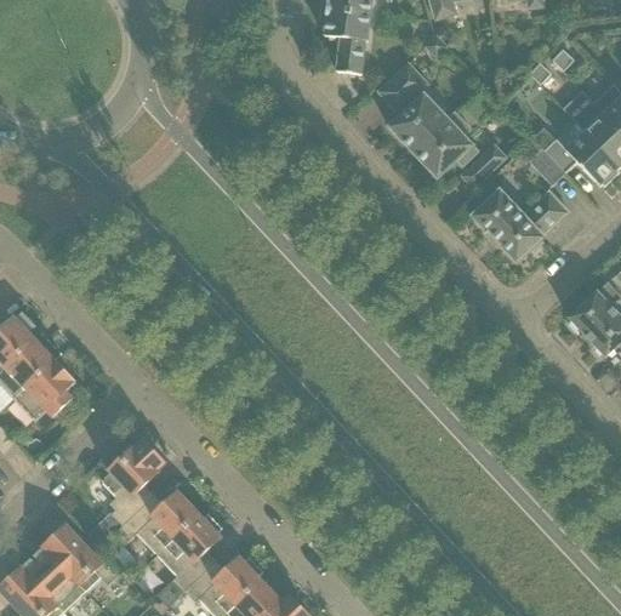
[(322,7),(320,15),(326,16),(326,17),(328,17),(325,34),(341,36),(337,70),(362,73),(364,50),(365,40),(368,40),(370,13),(371,0),(328,0),(323,0),(322,7)]
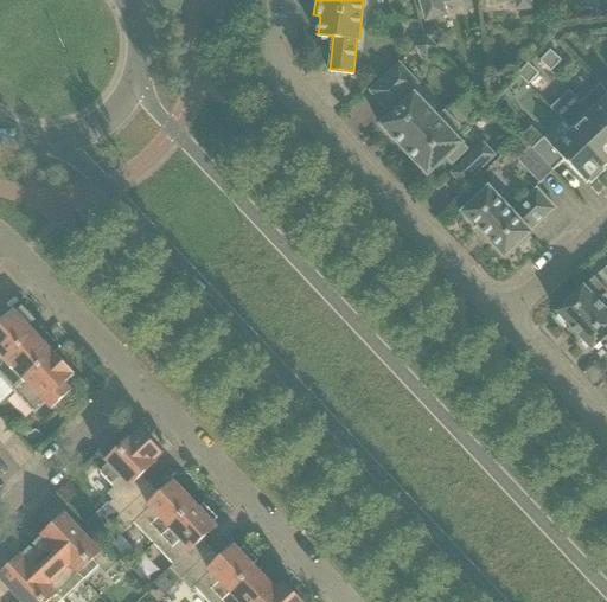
[(420,0),(426,18),(446,12),(442,0),(420,0)]
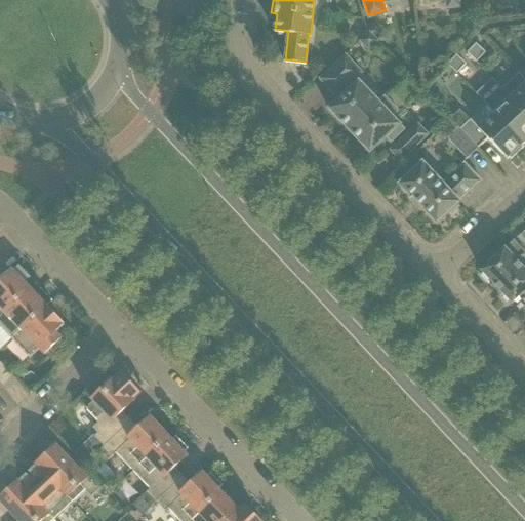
[(477,58),(485,49),(476,41),(468,49),(477,58)]
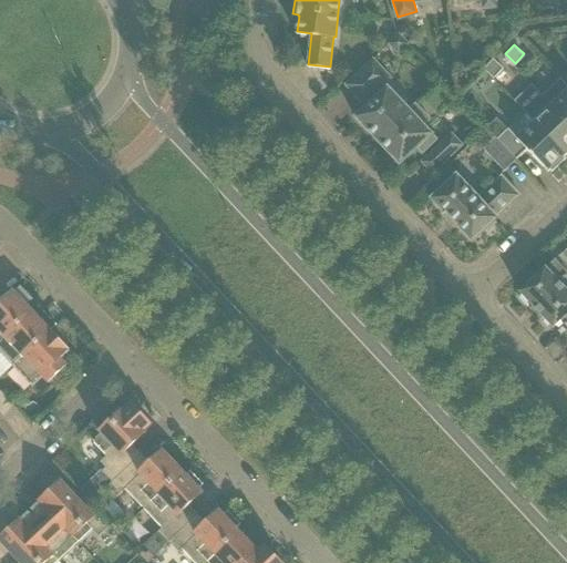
[(377,137),(409,108),(384,81),(391,75),(373,55),(346,82),(367,104),(356,115),(377,137)]
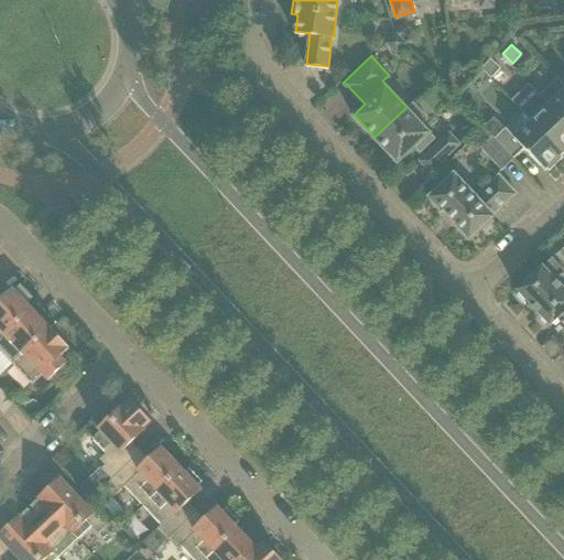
[(481,66),(491,75),(500,65),(490,56),(481,66)]
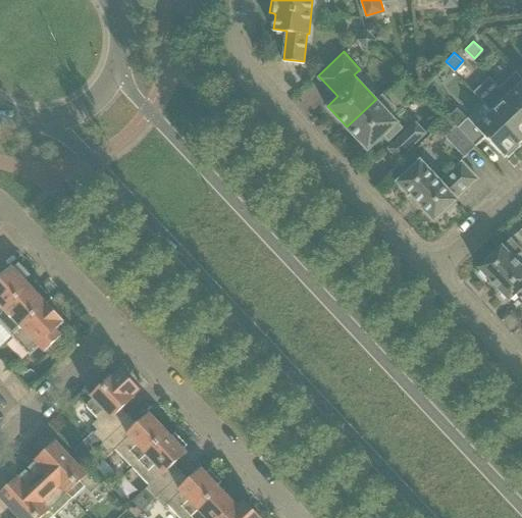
[(521,75),(516,69),(500,85),(508,94),(521,109),(521,75)]
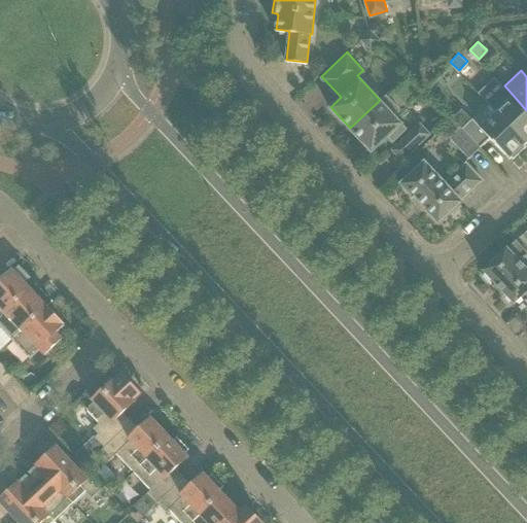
[(526,139),(526,110),(513,95),(504,85),(488,101),(496,110),(525,141),(526,139)]
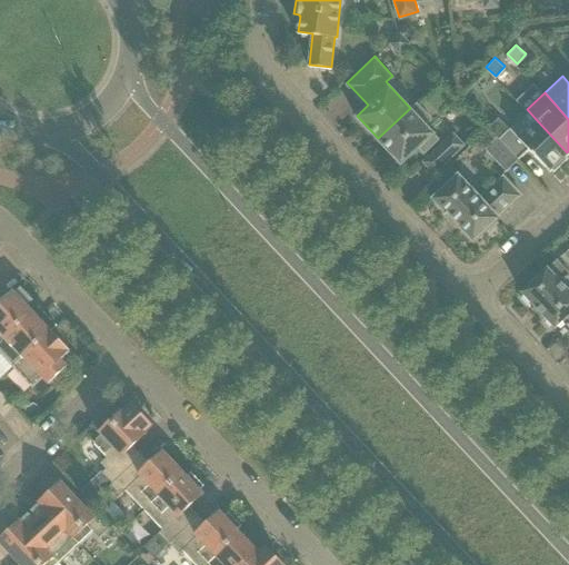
[(417,101),(410,108),(378,138),(401,162),(419,146),(423,150),(438,137),(425,122),(431,117),(417,101)]
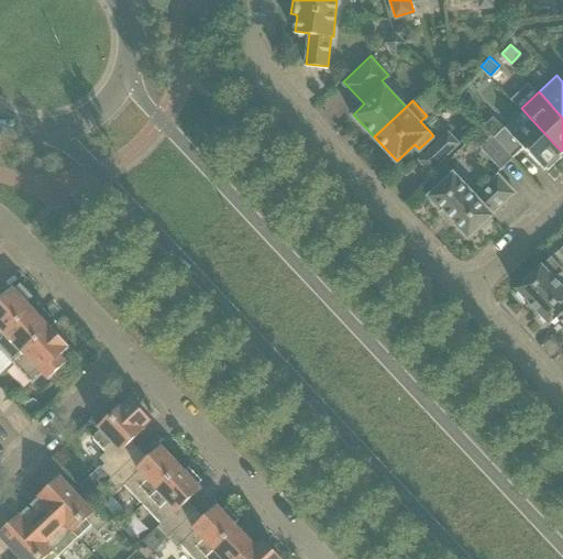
[(561,151),(530,118),(512,134),(505,125),(494,135),(512,155),(523,146),(543,167),(547,165),(548,166),(547,166),(548,167),(562,154),(561,153),(560,154),(559,153),(561,151)]
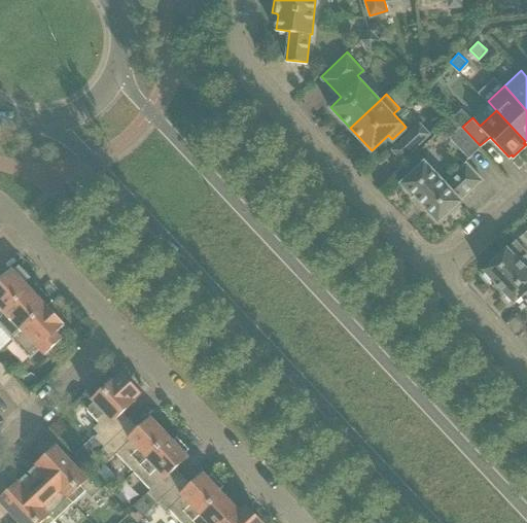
[(480,145),(462,127),(460,125),(449,135),(455,141),(468,157),(480,145)]
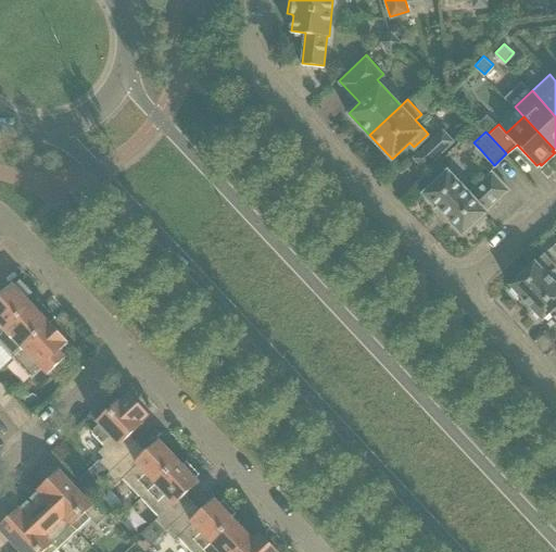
[(414,157),(424,167),(443,149),(432,138),(414,157)]
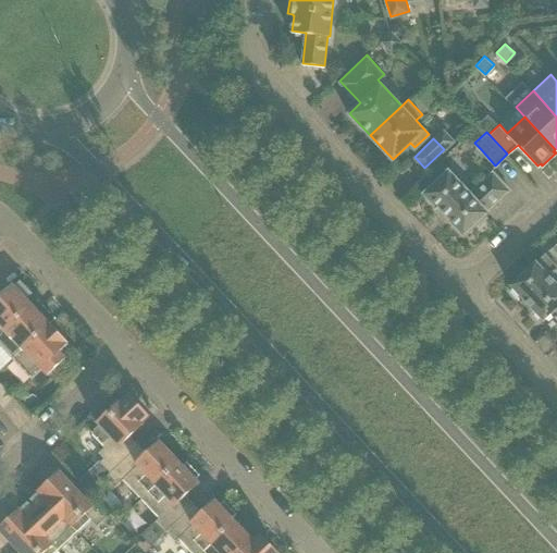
[(487,217),(485,214),(489,212),(487,211),(510,189),(495,173),(493,170),(470,192),(460,182),(465,177),(454,166),(449,170),(448,169),(440,177),(423,193),(438,208),(437,209),(448,221),(449,220),(463,235),(478,222),(480,223),(487,217)]
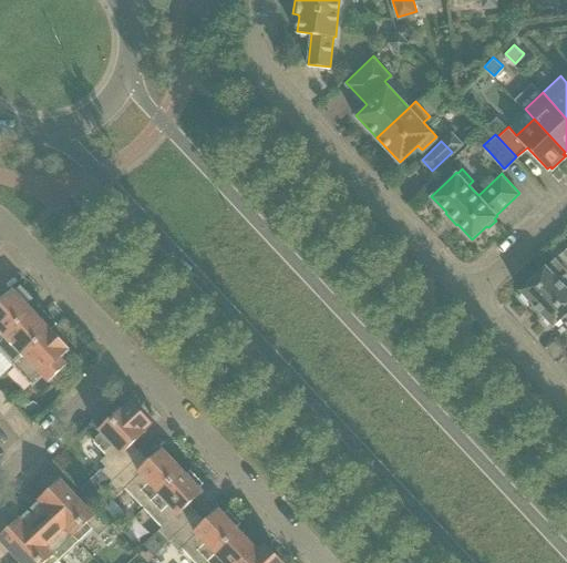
[(566,287),(559,279),(566,272),(566,268),(555,256),(519,289),(533,303),(531,305),(542,317),(544,315),(553,325),(566,310),(566,287)]
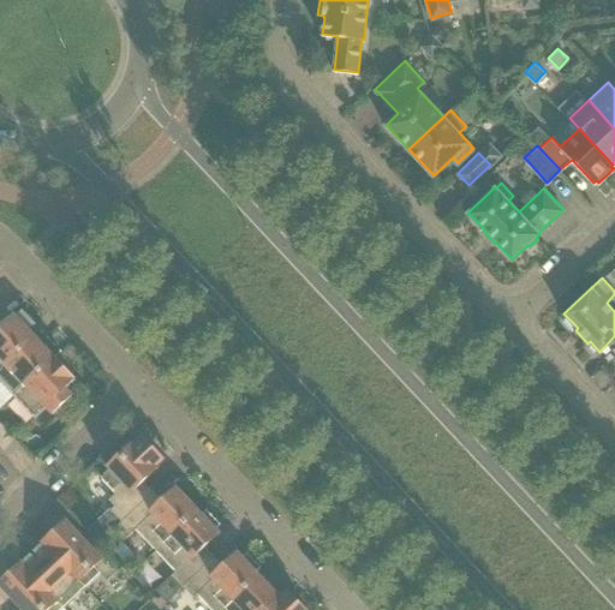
[(0,326),(0,366),(35,334),(15,312),(0,326)]
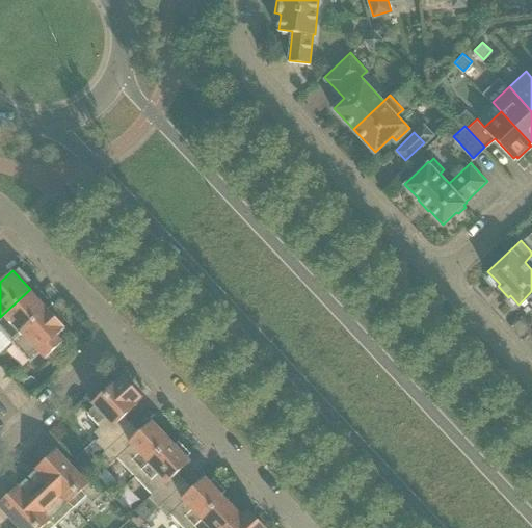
[(48,308),(30,289),(0,317),(0,326),(12,341),(48,308)]
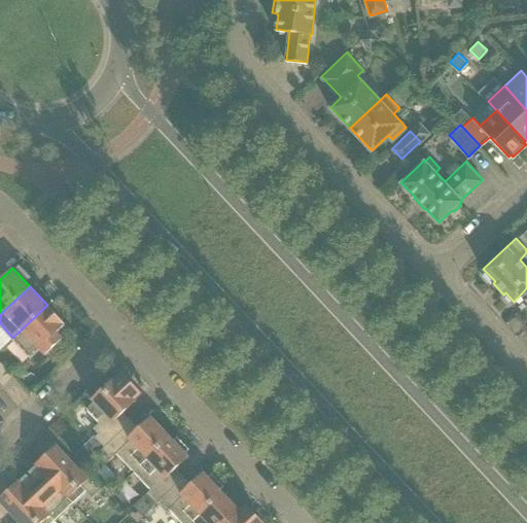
[(65,323),(47,305),(12,338),(30,356),(39,347),(45,353),(62,338),(56,332),(65,323)]
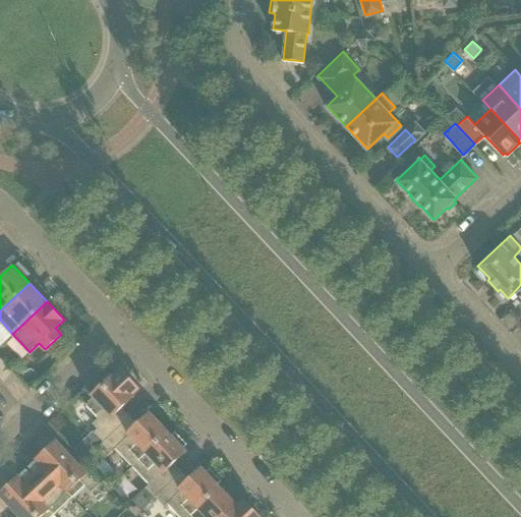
[(0,355),(0,376),(3,380),(13,370),(0,355)]
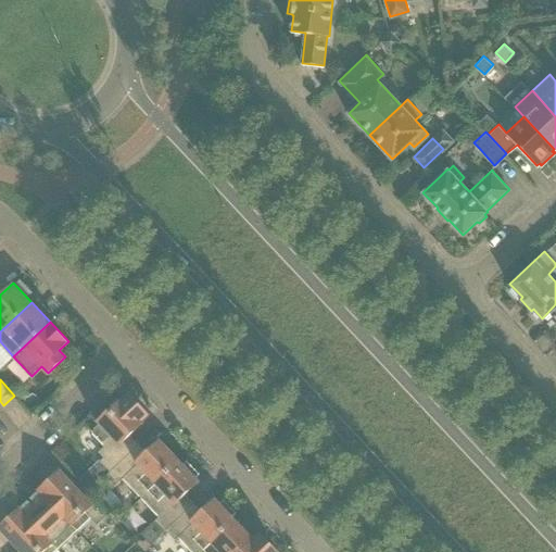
[(100,459),(110,469),(133,448),(125,439),(143,422),(142,421),(148,414),(129,393),(123,400),(122,398),(98,421),(99,422),(91,429),(104,444),(99,450),(103,455),(100,459)]
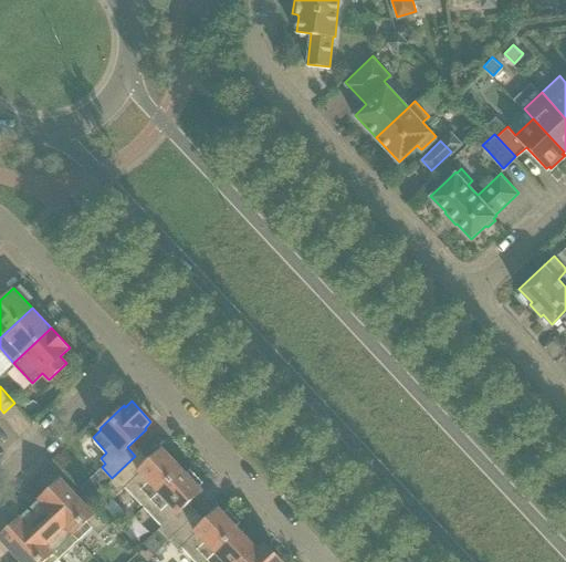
[(144,505),(182,468),(163,447),(144,465),(135,456),(112,478),(104,486),(114,496),(125,485),(144,505)]
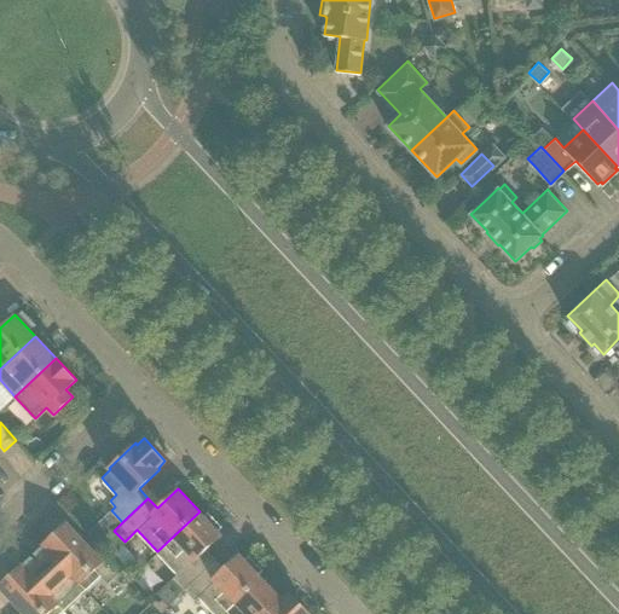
[(203,515),(200,511),(157,551),(178,572),(173,575),(184,588),(209,563),(201,554),(221,534),(217,529),(221,525),(208,510),(203,515)]
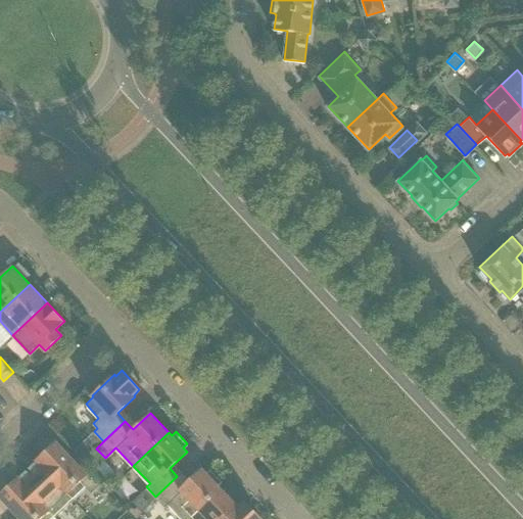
[(56,440),(37,459),(74,498),(85,486),(91,492),(103,481),(90,468),(86,472),(56,440)]
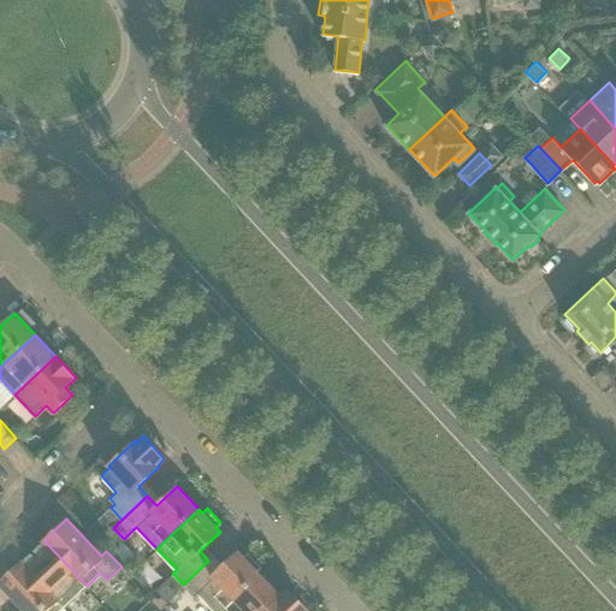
[(87,586),(43,540),(22,561),(64,606),(87,586)]
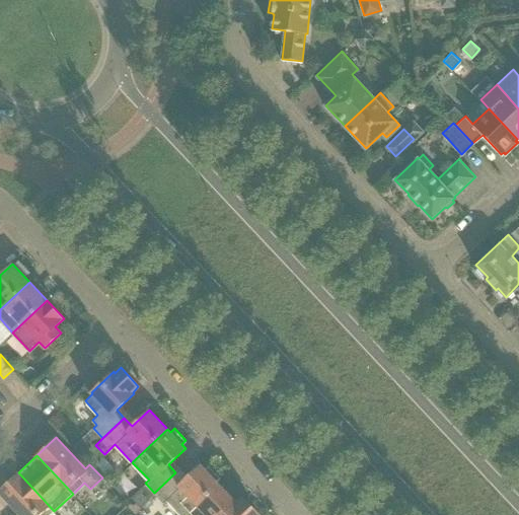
[(183,481),(175,472),(154,493),(163,502),(166,499),(181,514),(186,514),(219,484),(216,481),(220,476),(209,464),(205,468),(201,464),(183,481)]
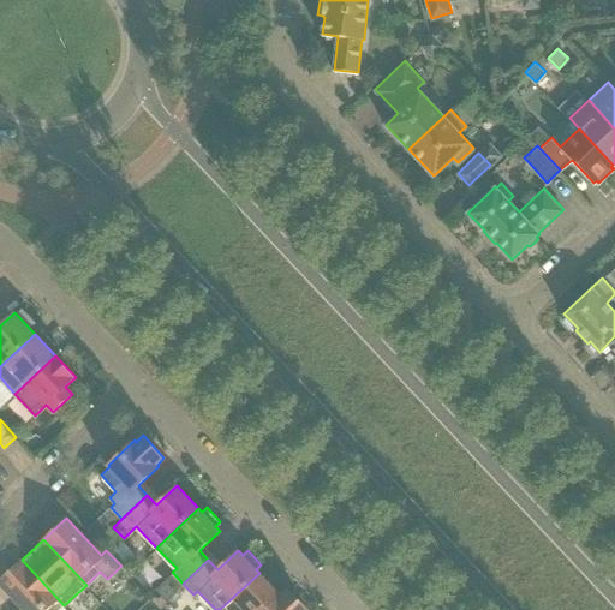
[(59,609),(64,605),(22,560),(0,579),(0,582),(23,608),(21,609),(59,609)]
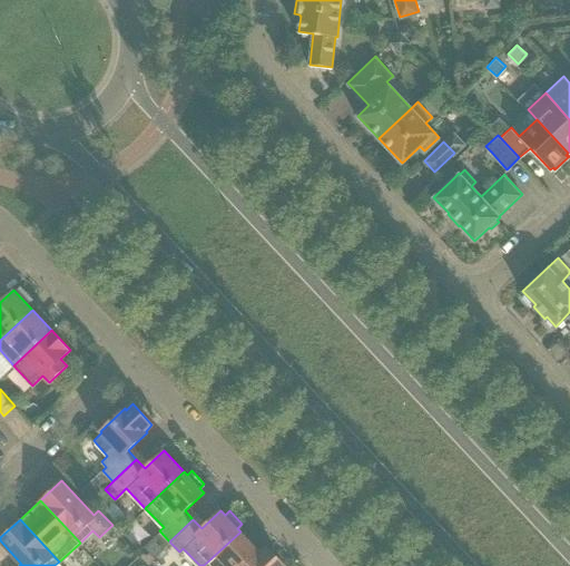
[(244,565),(259,552),(241,532),(204,565),(244,565)]
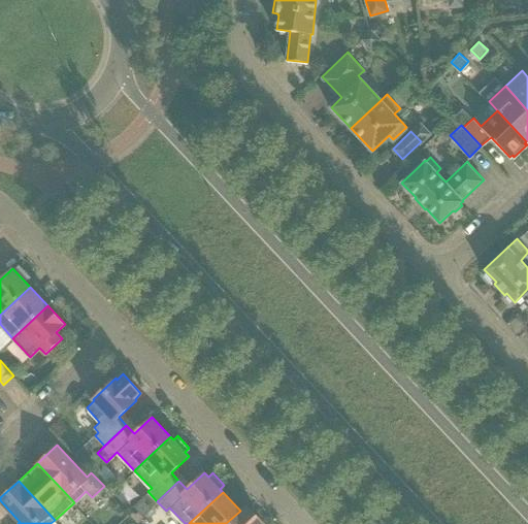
[(241,512),(240,511),(226,523),(264,523),(248,505),(241,512)]
